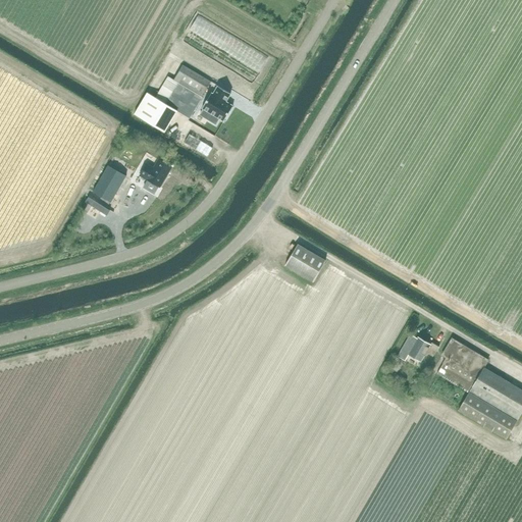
[(165,133),(178,111),(191,118),(203,97),(202,97),(211,82),(184,65),(174,81),(168,76),(156,97),(147,92),(135,114),(165,133)]
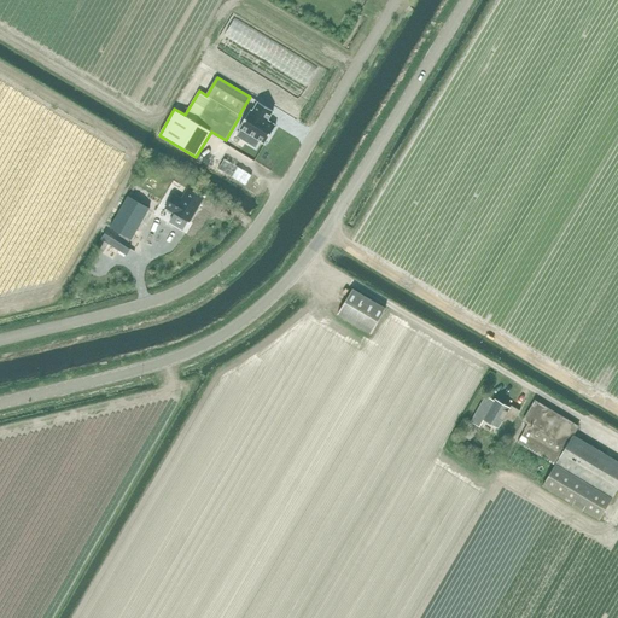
[(252,111),(242,129),(250,134),(245,141),(255,147),(258,139),(267,144),(278,126),(268,121),(273,114),(260,106),(256,114),(252,111)]
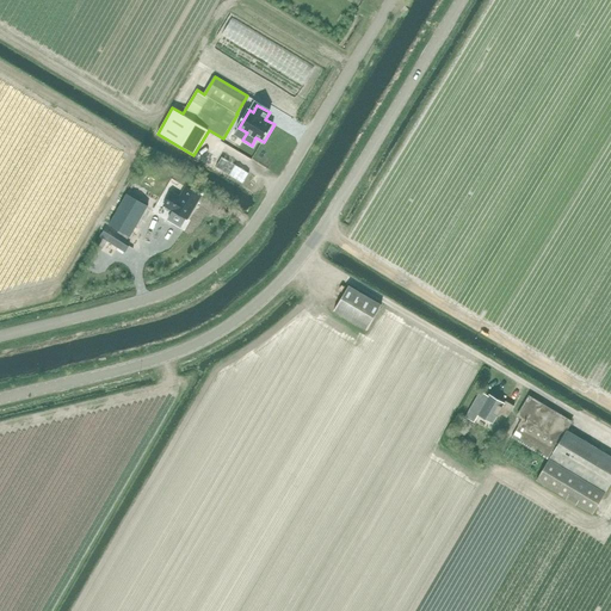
[(189,220),(203,196),(185,186),(180,196),(172,191),(164,205),(189,220)]
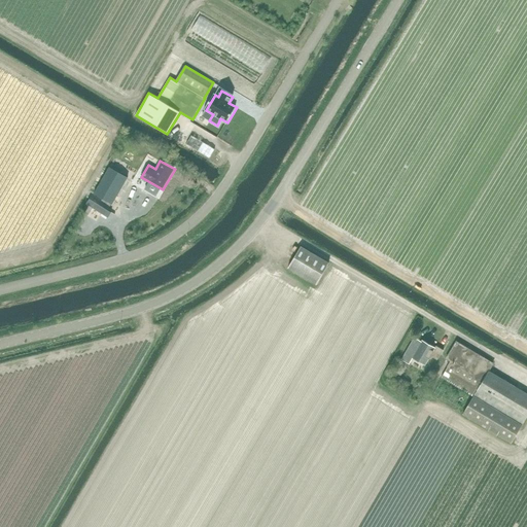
[(109,167),(95,194),(112,204),(128,177),(109,167)]
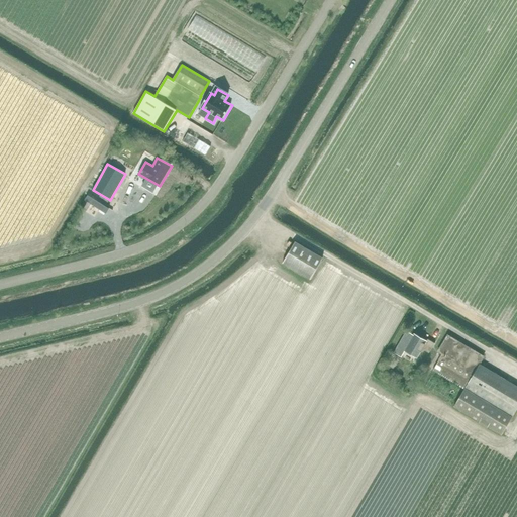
[(88,195),(85,200),(106,213),(109,208),(88,195)]
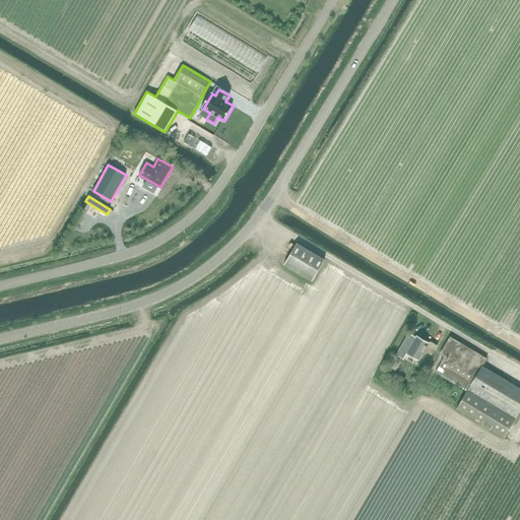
[(325,259),(298,243),(284,264),(312,281),(325,259)]
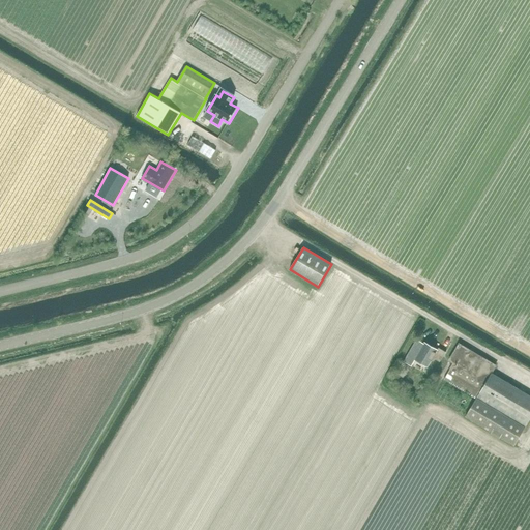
[(437,350),(424,343),(423,343),(417,340),(404,361),(411,365),(415,359),(429,367),(434,358),(441,362),(446,352),(438,348),(437,350)]
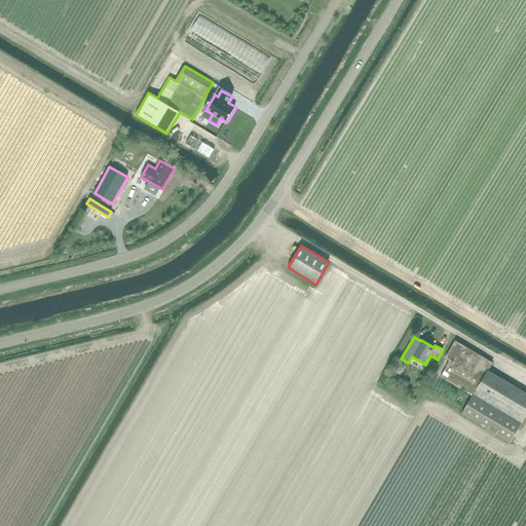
[(447,366),(442,377),(447,380),(473,396),(461,413),(462,413),(511,443),(512,442),(525,416),(525,392),(489,370),(493,364),(456,341),(446,358),(450,361),(447,366)]
